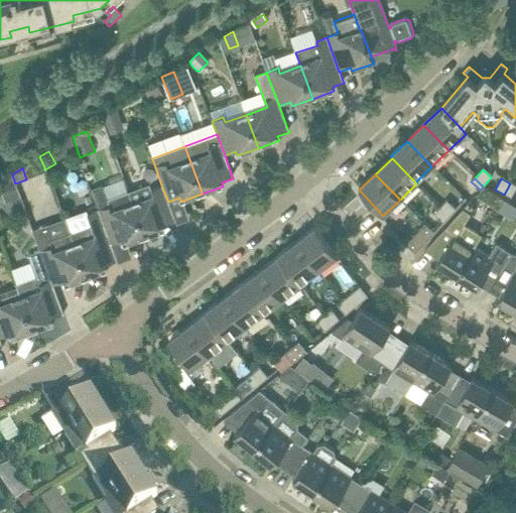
[(151,191),(148,183),(128,190),(142,230),(144,238),(165,230),(164,226),(175,222),(174,218),(168,202),(162,187),(151,191)]
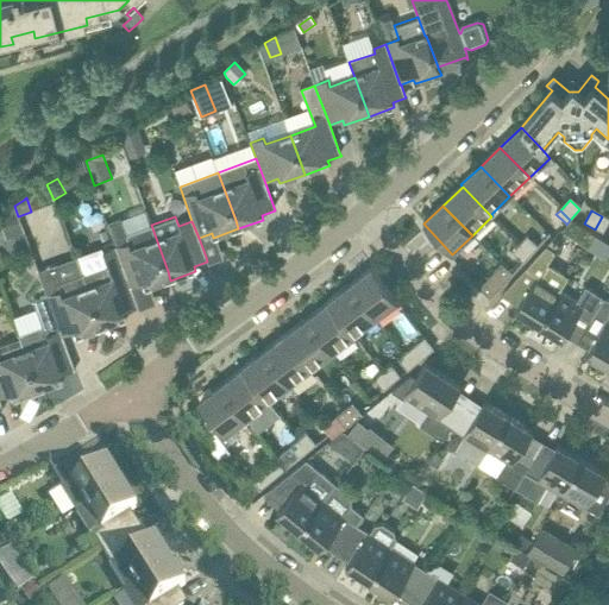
[(595,229),(602,234),(608,221),(608,220),(602,216),(595,229)]
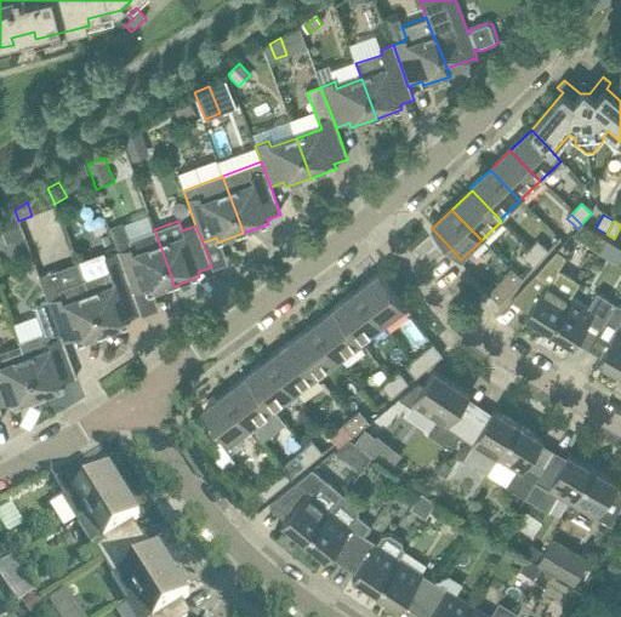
[(577,228),(573,235),(581,240),(590,228),(582,223),(581,224),(577,229),(577,228)]
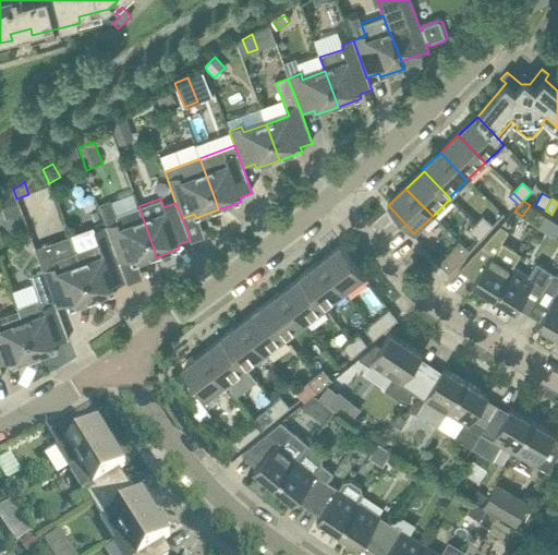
[(116,215),(120,224),(106,228),(120,265),(132,261),(133,265),(156,257),(154,249),(143,219),(138,206),(116,215)]
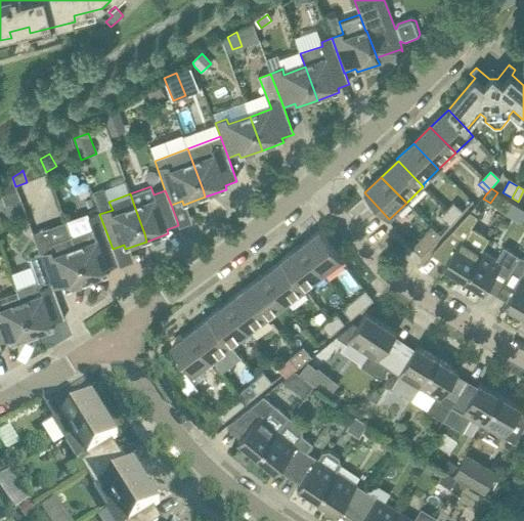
[(455,220),(461,214),(452,206),(446,212),(455,220)]
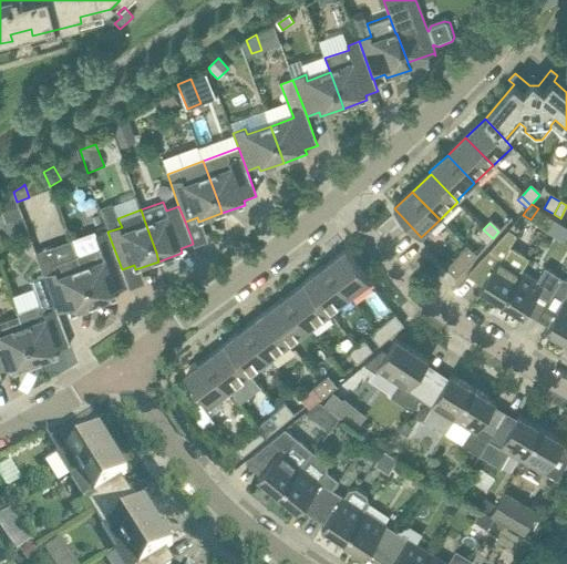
[(493,238),(483,229),(477,236),(487,245),(493,238)]
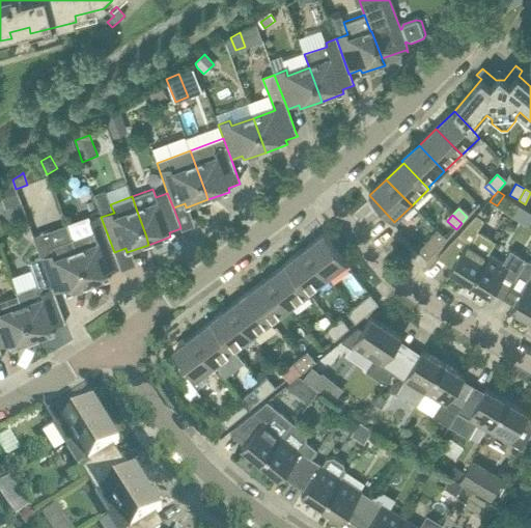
[(467,226),(441,255),(454,264),(449,272),(470,285),(475,276),(488,255),(496,244),(478,232),(484,222),(476,216),(467,226)]
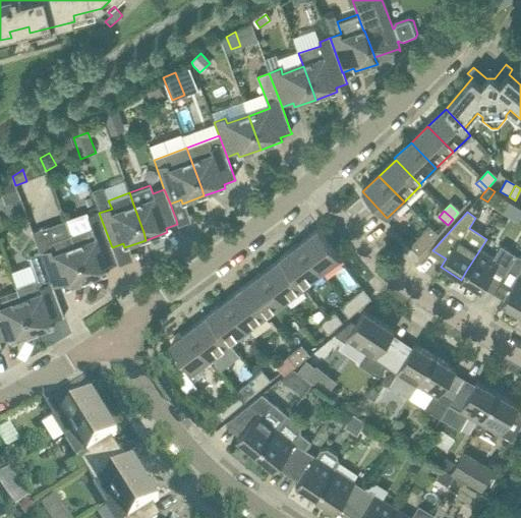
[(70,235),(88,281),(108,273),(107,269),(118,265),(112,247),(99,213),(89,217),(93,226),(70,235)]
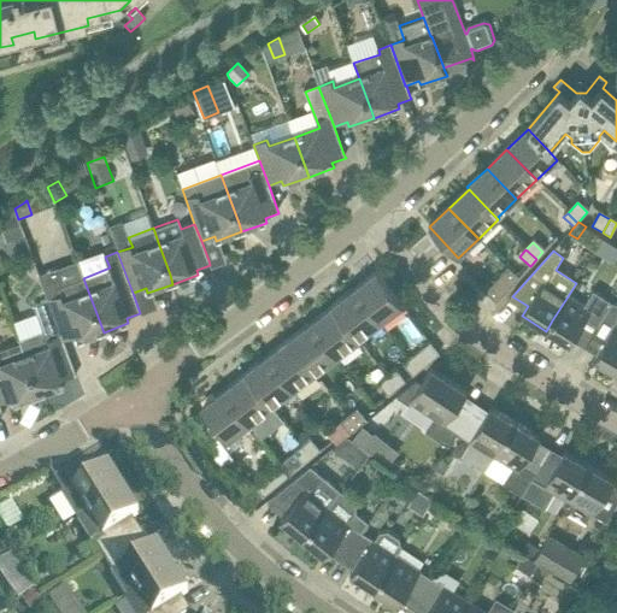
[(509,269),(501,276),(485,294),(497,305),(519,280),(509,269)]
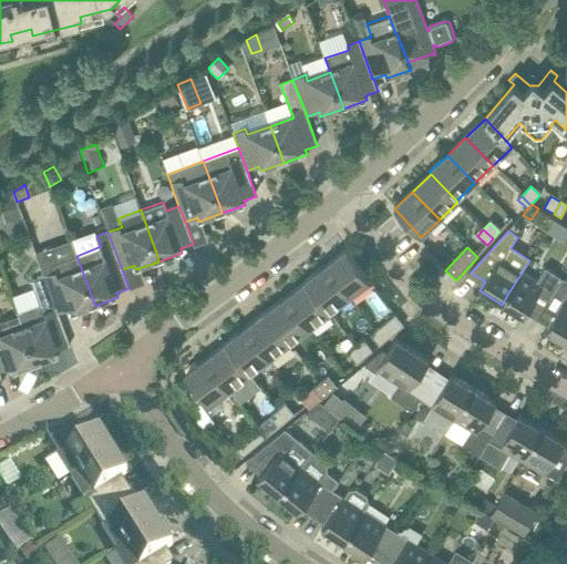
[(44,276),(59,315),(71,310),(72,315),(95,306),(76,256),(58,262),(53,248),(35,254),(44,276)]
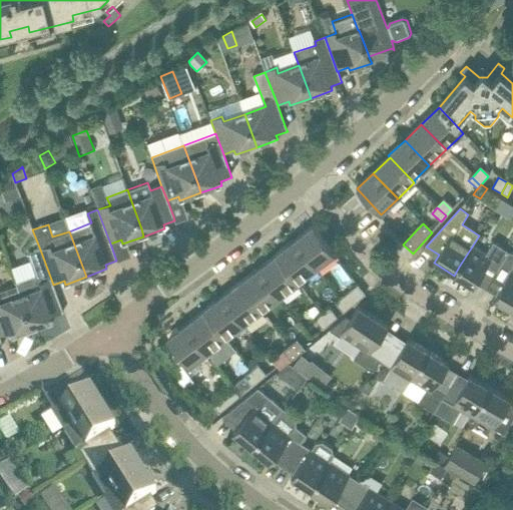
[(335,255),(314,226),(295,240),(316,270),(335,255)]
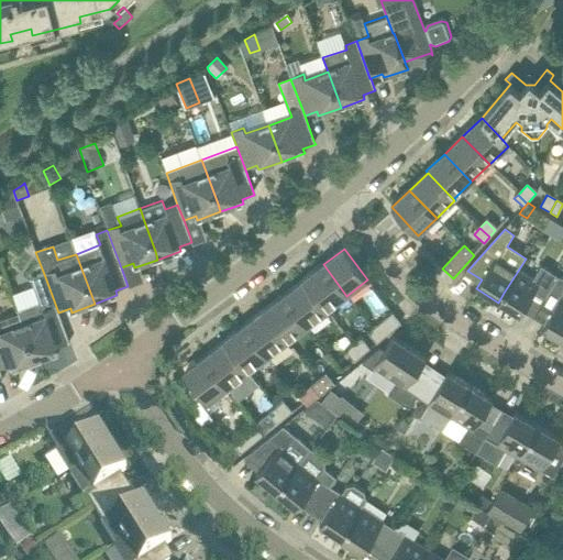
[(302,280),(304,281),(327,310),(346,296),(323,264),(302,280)]
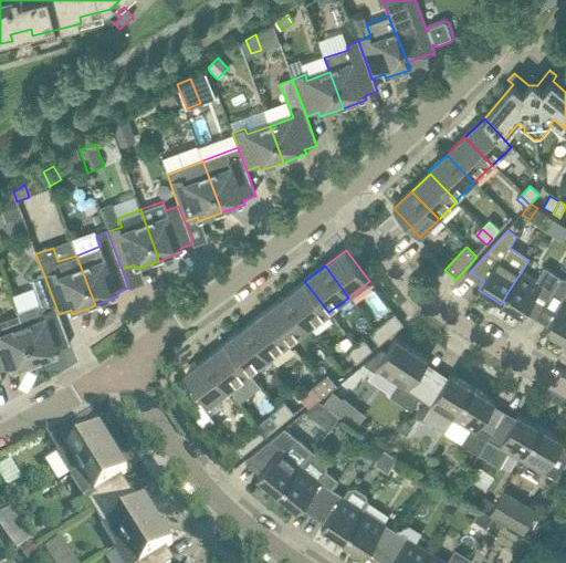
[(544,269),(535,282),(521,272),(506,294),(501,304),(523,318),(528,310),(540,316),(540,315),(553,293),(561,280),(544,269)]
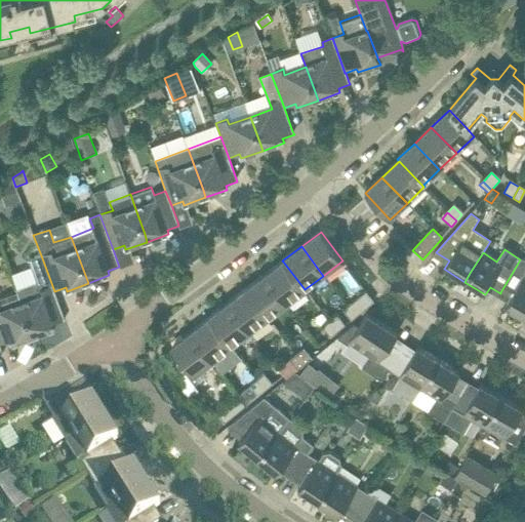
[(54,291),(41,255),(27,262),(29,270),(34,283),(17,289),(16,290),(22,304),(31,329),(33,337),(54,329),(53,325),(65,321),(63,316),(54,291)]
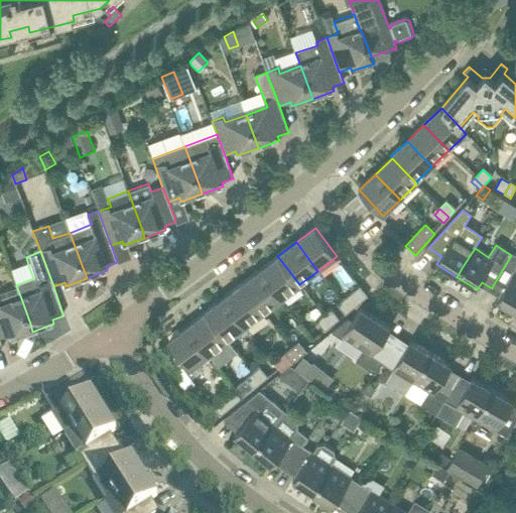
[(515,257),(511,255),(504,267),(492,287),(492,288),(502,294),(497,302),(515,312),(515,257)]
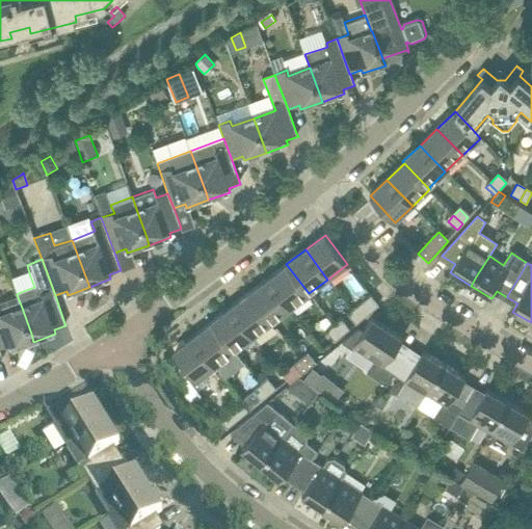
[(310,294),(309,293),(287,265),(268,280),(290,309),(310,294)]
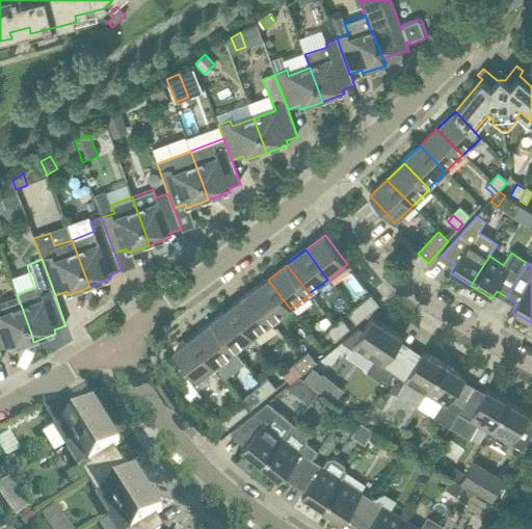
[(290,309),(268,280),(248,294),(271,323),(290,309)]
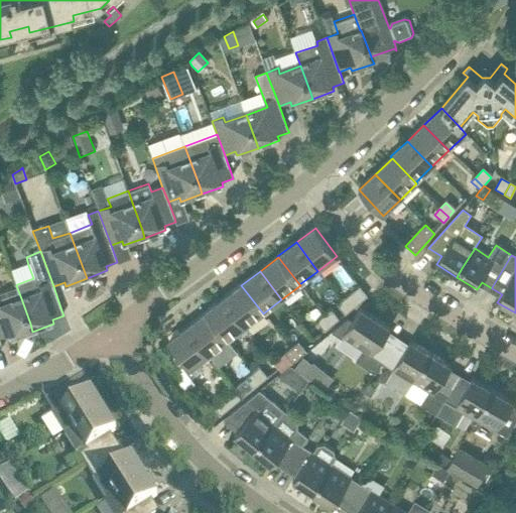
[(263,313),(241,285),(223,298),(245,328),(263,313)]
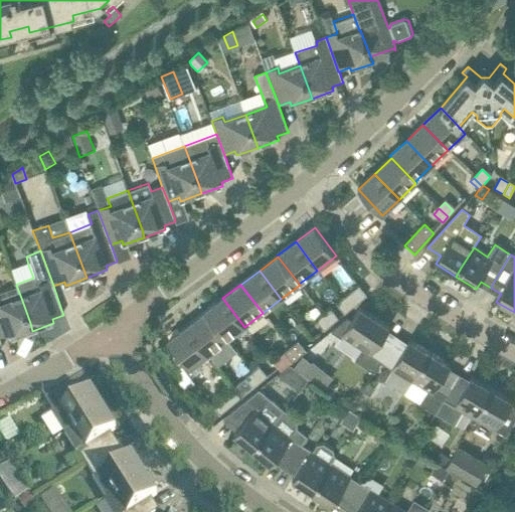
[(359,287),(343,300),(337,305),(345,315),(367,297),(359,287)]
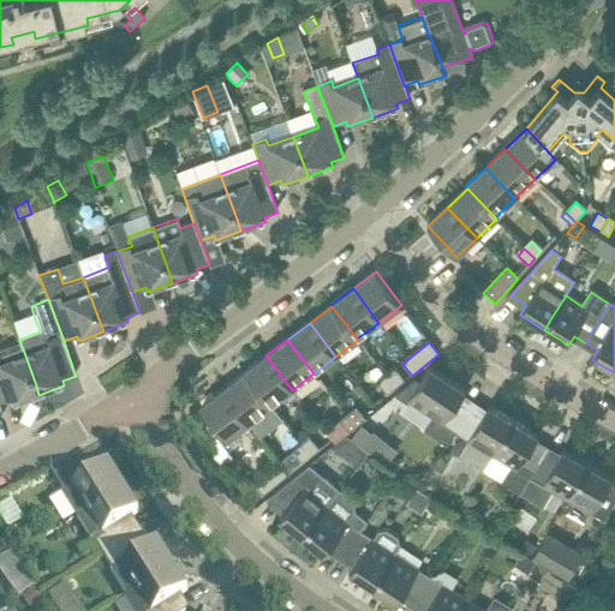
[(0,403),(12,400),(15,403),(39,395),(36,385),(25,355),(22,357),(17,345),(0,351),(0,403)]
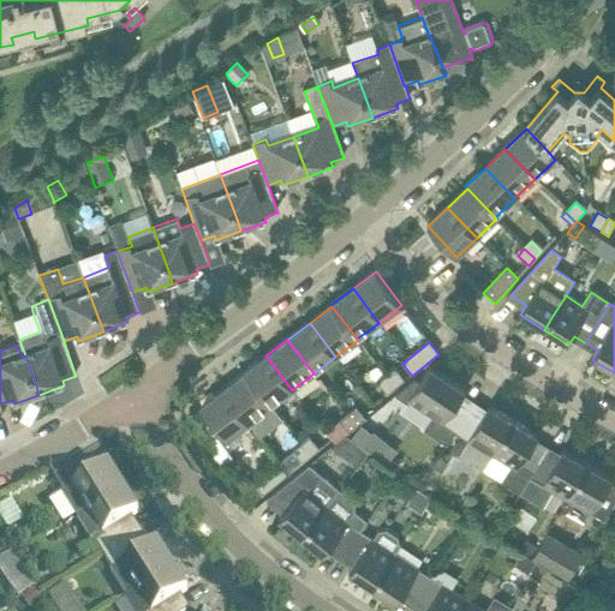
[(244,372),(245,373),(270,408),(272,407),(270,406),(292,390),(266,355),(244,372)]
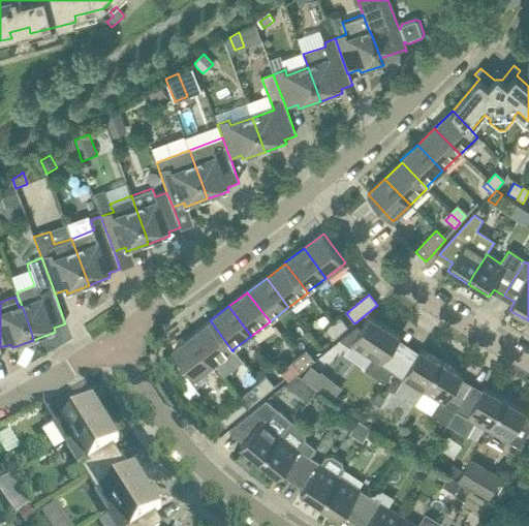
[(360,352),(372,361),(365,373),(384,385),(392,373),(406,351),(396,345),(401,337),(370,317),(362,331),(356,328),(340,341),(360,352)]
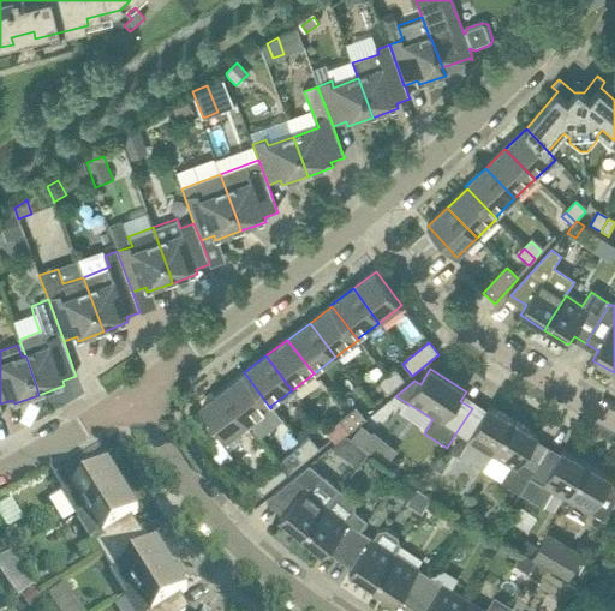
[(396,388),(404,382),(394,371),(387,376),(396,388)]
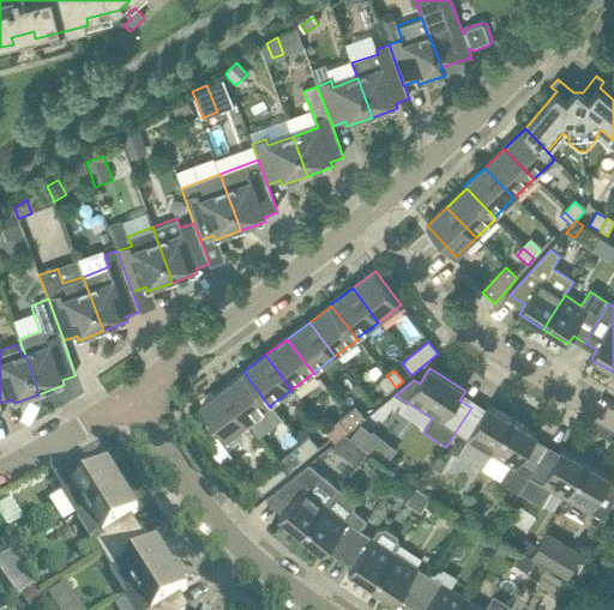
[(270,408),(245,373),(223,388),(248,423),(270,408)]
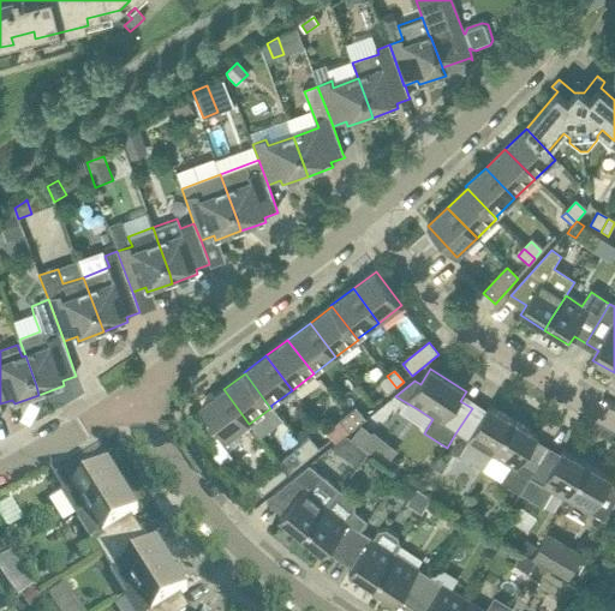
[(396,388),(387,376),(377,384),(387,396),(396,388)]
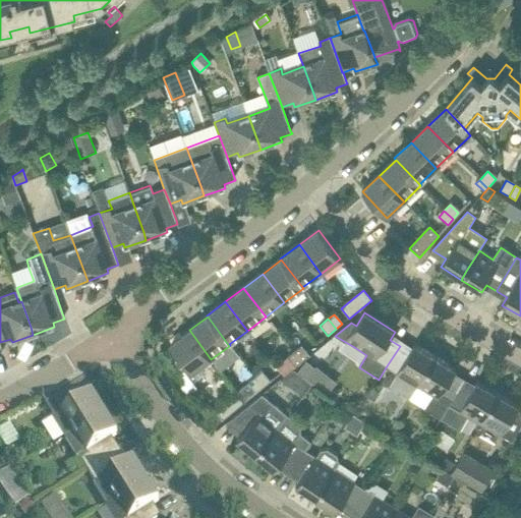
[(211,359),(189,330),(170,344),(188,369),(184,372),(192,384),(205,375),(199,367),(211,359)]
